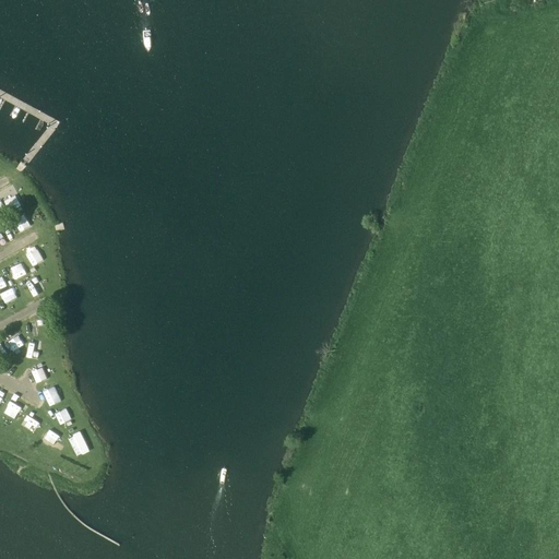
[(12,185),(0,190),(0,199),(1,202),(16,193),(12,185)]
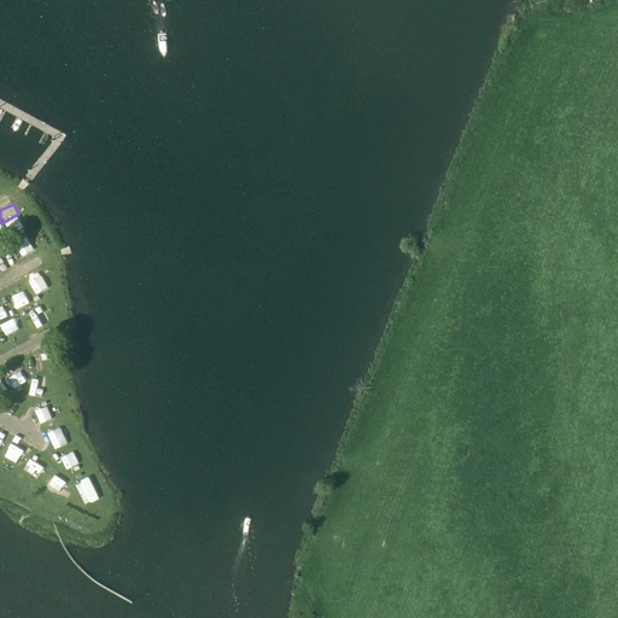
[(10,233),(23,229),(19,216),(6,221),(10,233)]
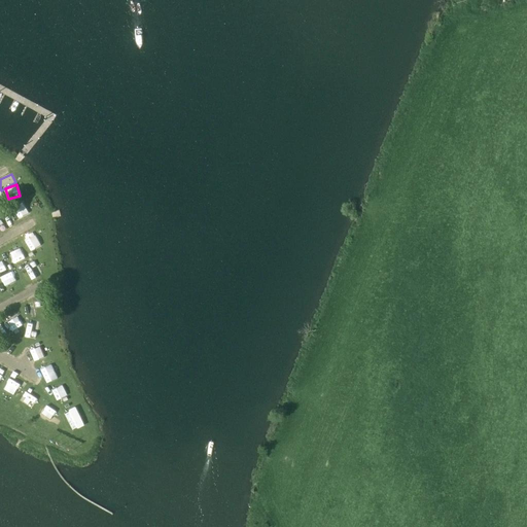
[(19,222),(29,217),(25,207),(13,212),(19,222)]
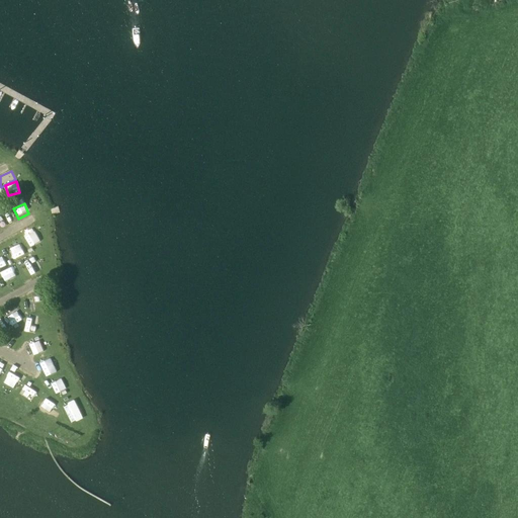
[(39,241),(34,229),(23,234),(29,246),(39,241)]
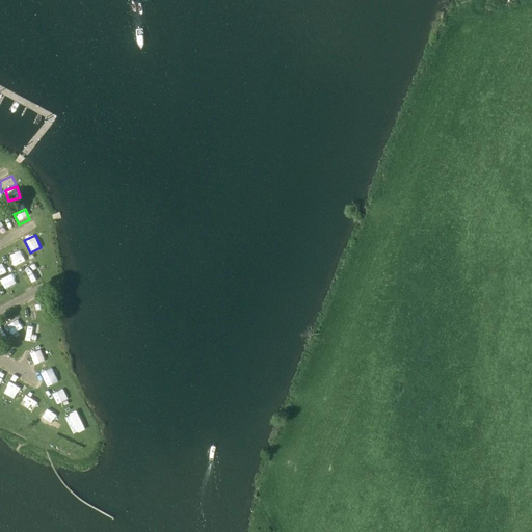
[(9,254),(15,265),(27,259),(21,248),(9,254)]
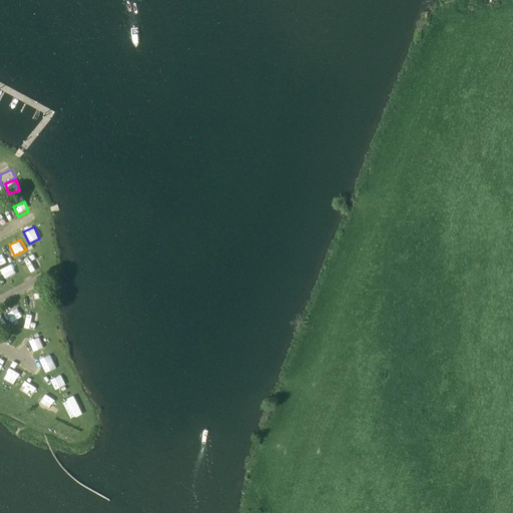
[(6,280),(16,275),(12,264),(1,269),(6,280)]
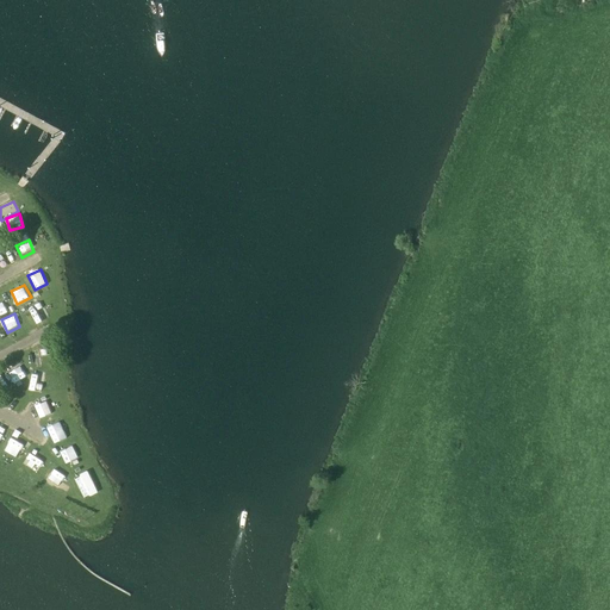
[(12,381),(25,375),(19,363),(7,368),(12,381)]
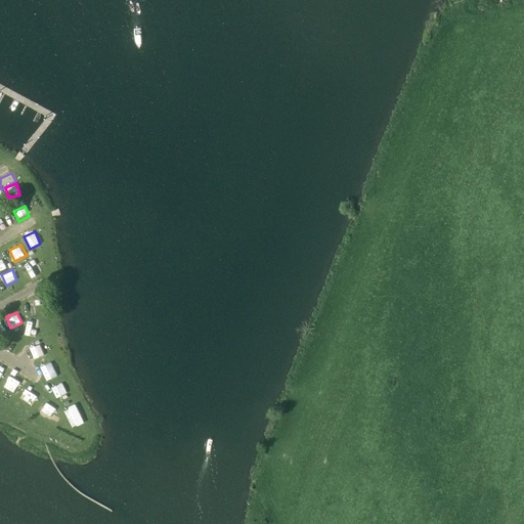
[(36,337),(39,322),(27,320),(24,334),(36,337)]
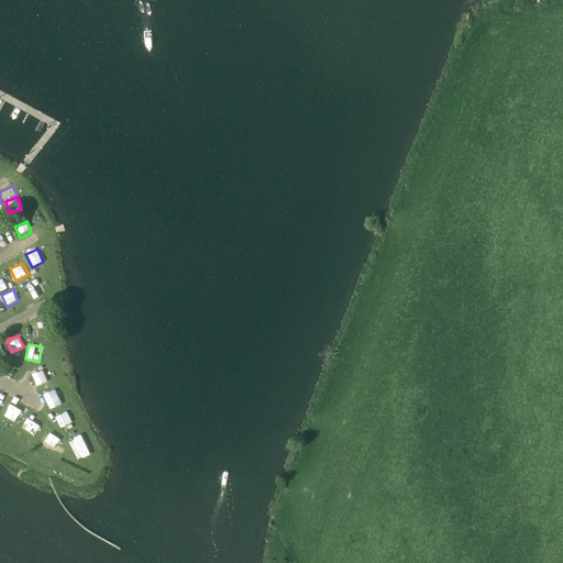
[(35,386),(48,382),(44,368),(31,373),(35,386)]
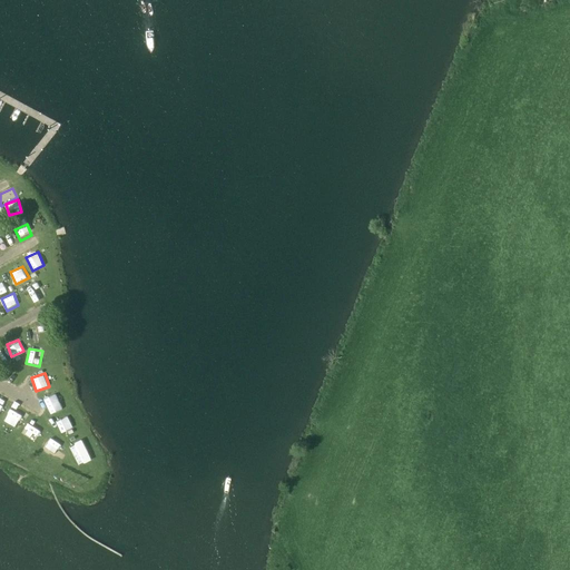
[(46,393),(40,396),(53,414),(59,410),(46,393)]
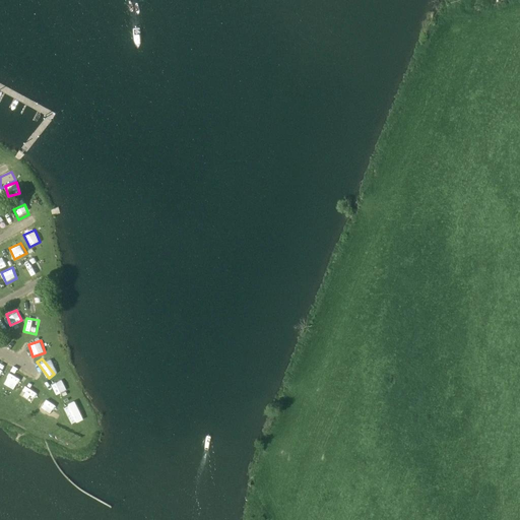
[(3,384),(17,390),(21,379),(7,373),(3,384)]
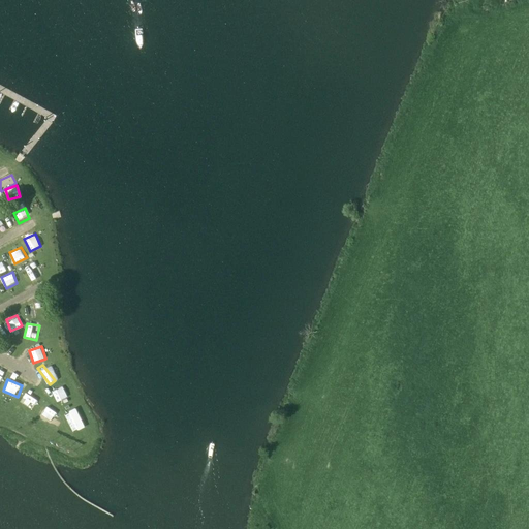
[(56,402),(67,397),(63,386),(52,392),(56,402)]
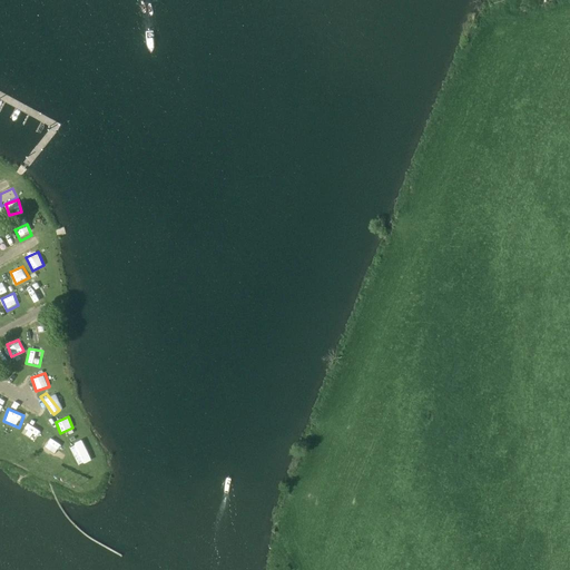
[(33,442),(41,431),(27,422),(20,433),(33,442)]
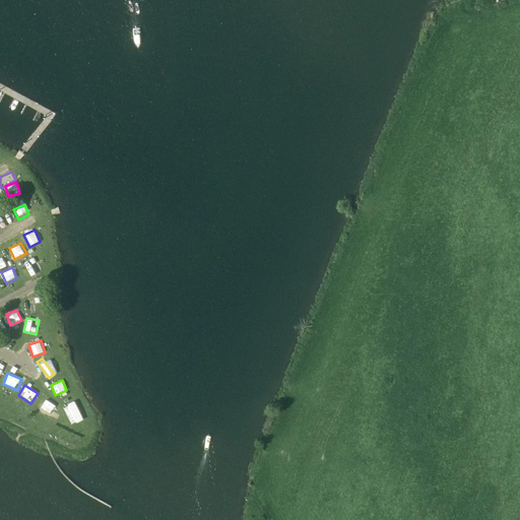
[(51,415),(56,405),(45,399),(39,409),(51,415)]
